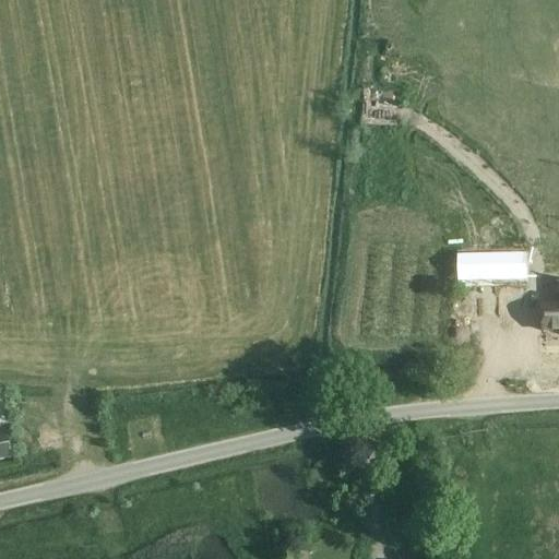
[(360,127),(375,127),(377,91),(361,91),(360,127)]
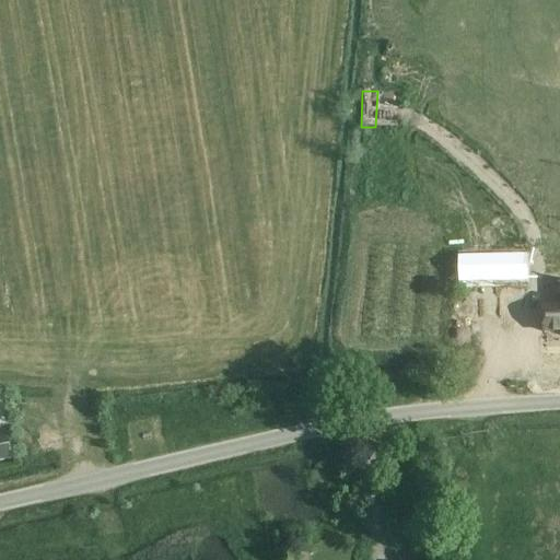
[(540,275),(538,252),(498,254),(499,277),(540,275)]
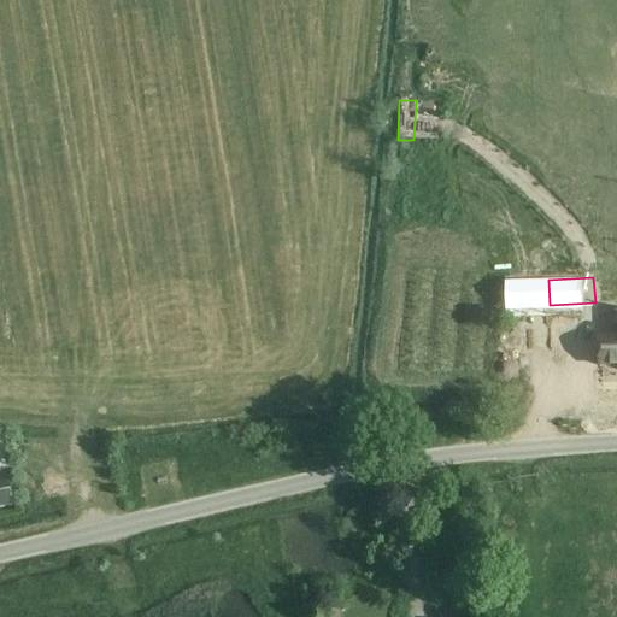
[(510,334),(492,335),(497,391),(499,391),(528,388),(522,304),(521,303),(507,304),(510,334)]
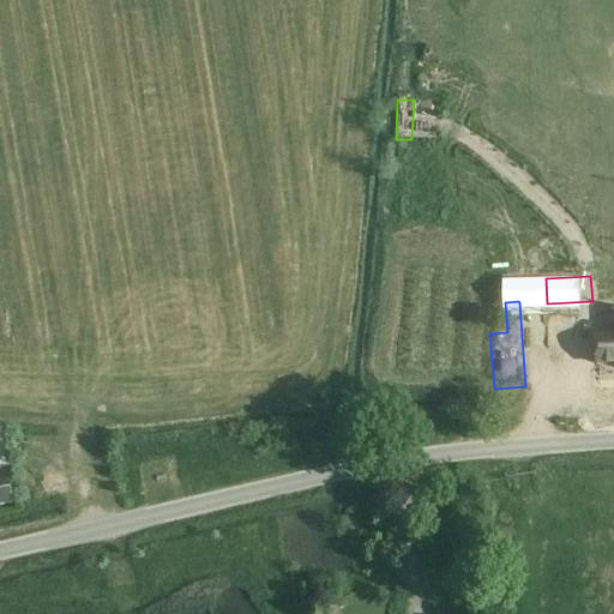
[(591,305),(546,309),(547,338),(547,354),(569,354),(569,339),(583,338),(584,361),(596,361),(596,365),(613,363),(613,336),(594,337),(593,319),(591,305)]
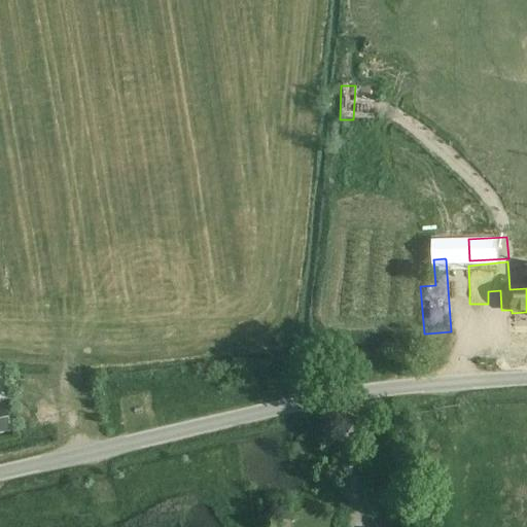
[(5,378),(0,378),(0,400),(9,399),(5,378)]
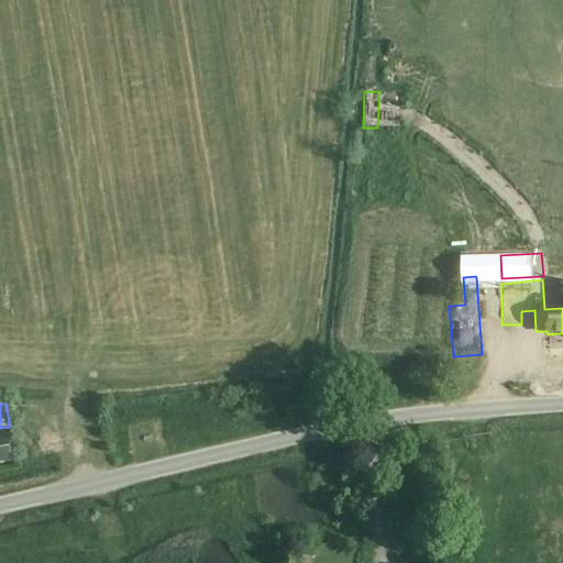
[(0,464),(10,463),(4,437),(0,437),(0,464)]
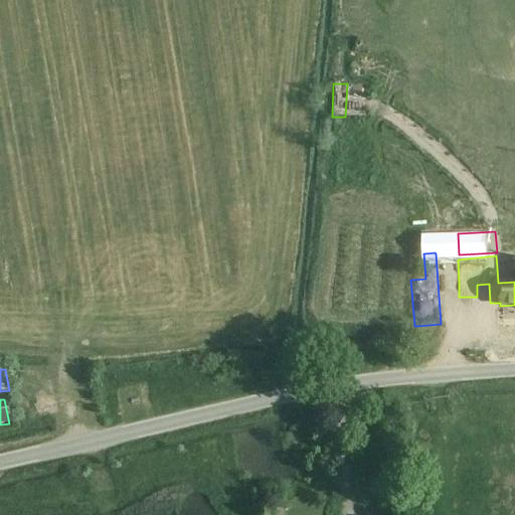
All buildings are outlined.
